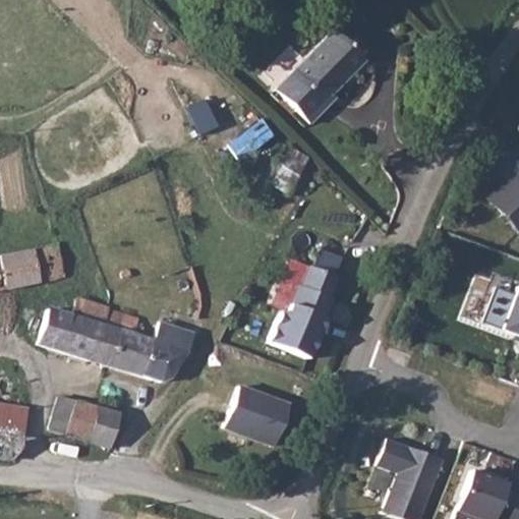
[(369,63),(339,36),(280,96),(313,129),(333,113),(326,107),(369,63)]
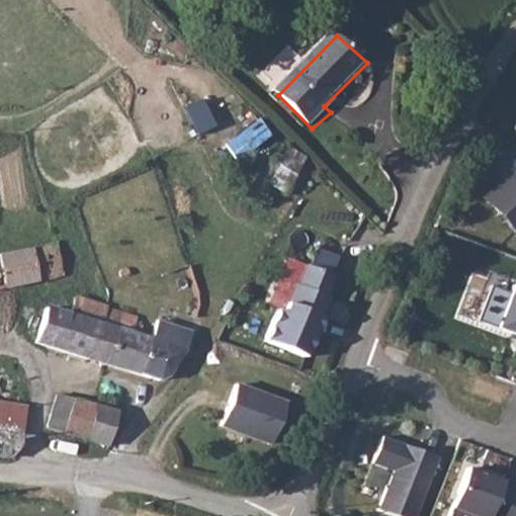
[(185,106),(195,135),(213,127),(202,99),(185,106)]
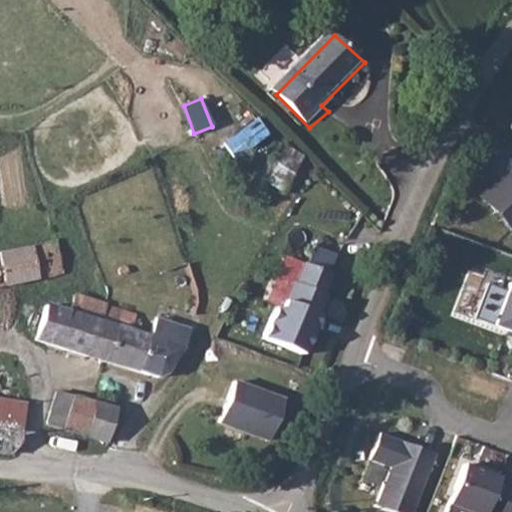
[(283,190),(304,158),(301,155),(283,144),(267,169),(266,170),(265,180),(283,190)]
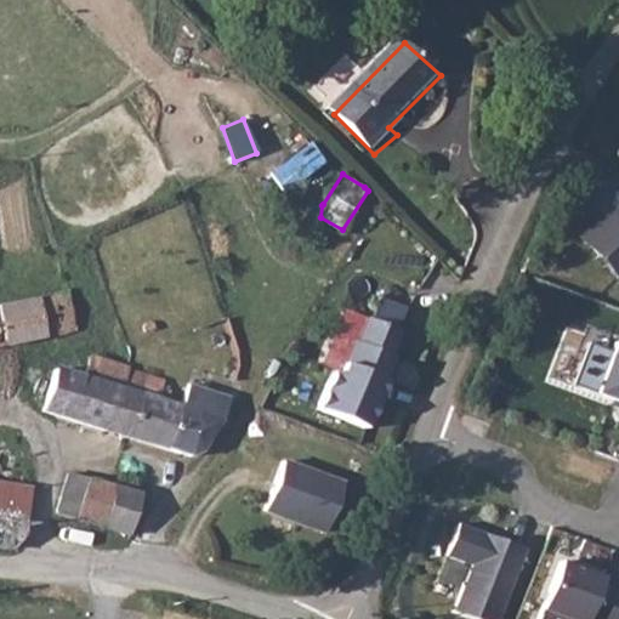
[(618,186),(592,214),(607,228),(618,215),(618,186)]
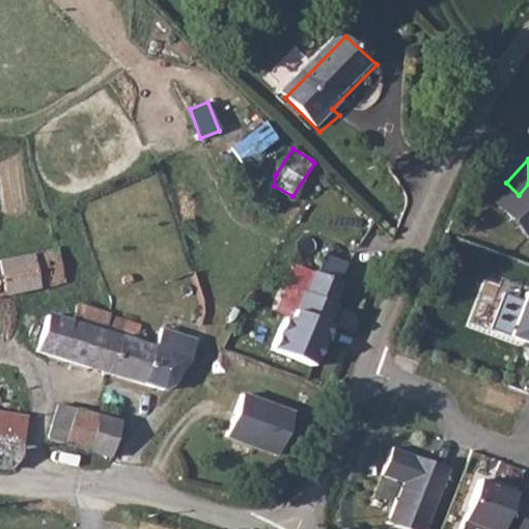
[(244,194),(262,203),(274,186),(275,175),(256,178),(244,194)]
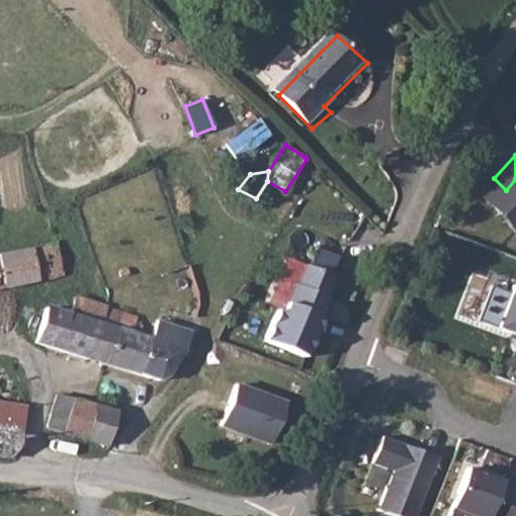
[(515,179),(506,190),(509,193),(490,213),(515,239),(515,179)]
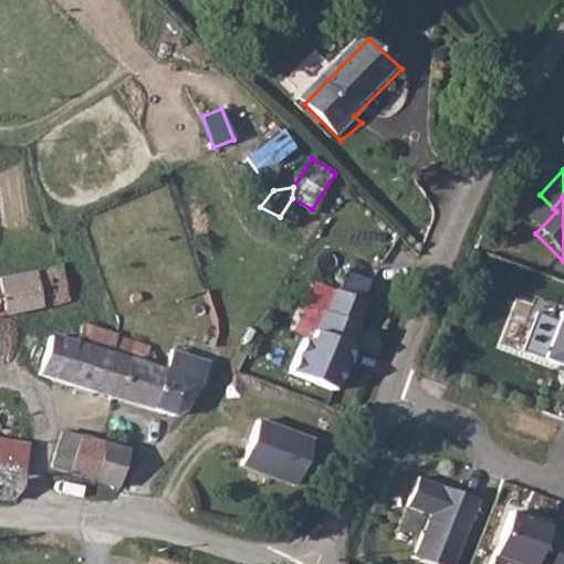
[(77,285),(70,263),(0,274),(0,313),(59,303),(72,313),(80,311),(84,309),(76,294),(77,285)]
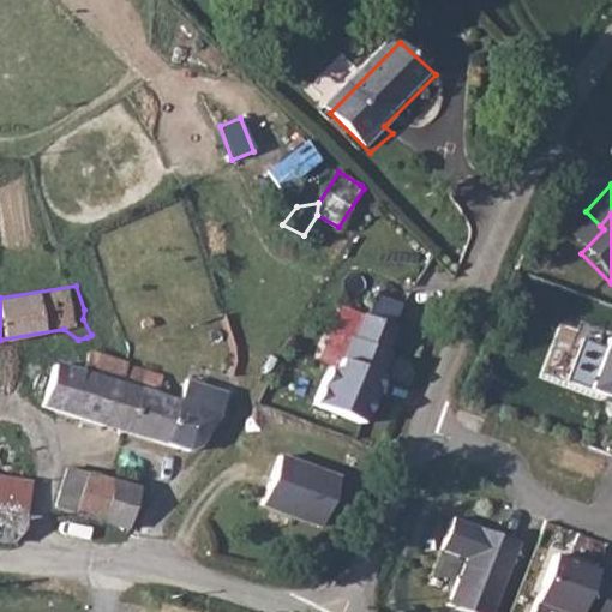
[(321,405),(370,425),(399,355),(394,353),(403,330),(400,328),(408,307),(383,297),(375,317),(370,316),(360,340),(357,339),(343,372),(336,369),(321,405)]
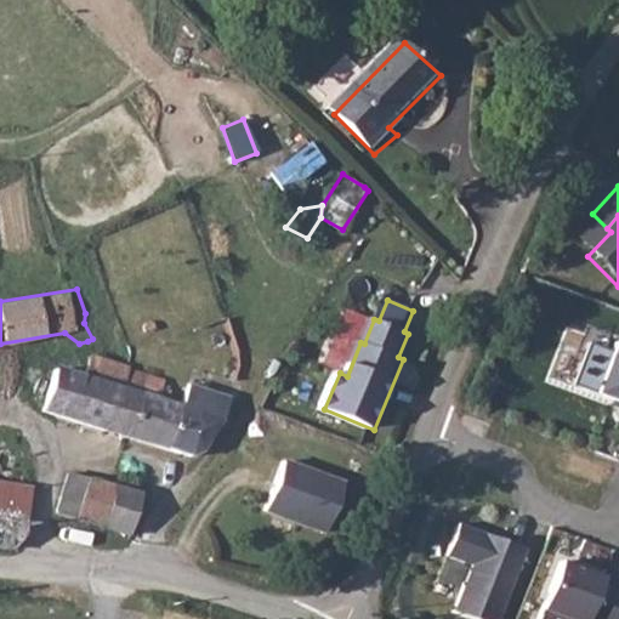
[(615,365),(591,358),(578,402),(618,414),(618,357),(615,365)]
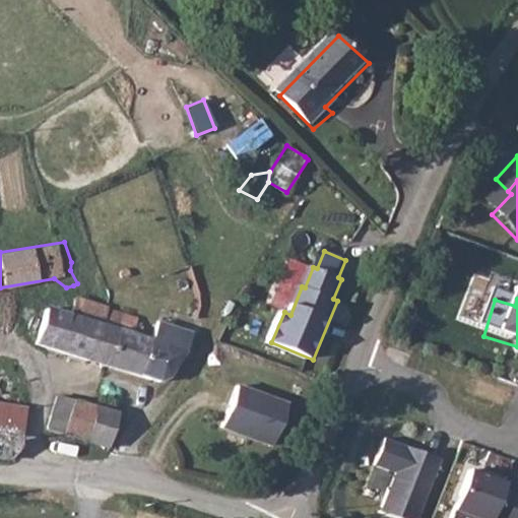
[(122,314),(109,310),(78,301),(72,313),(52,308),(51,308),(39,344),(110,365),(122,314)]
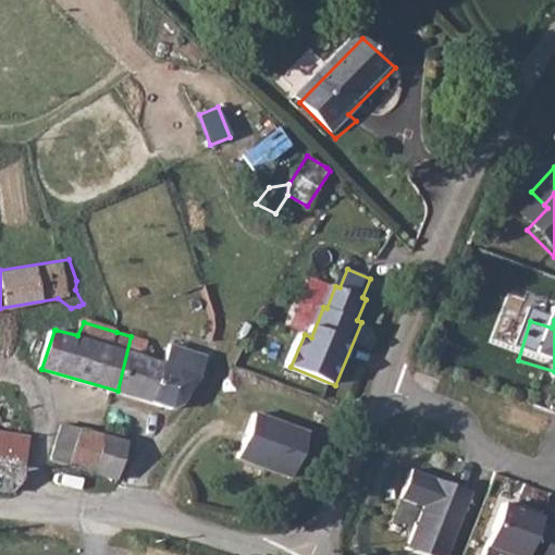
[(186,404),(213,355),(170,343),(163,365),(144,358),(147,341),(131,336),(118,391),(182,409),(186,404)]
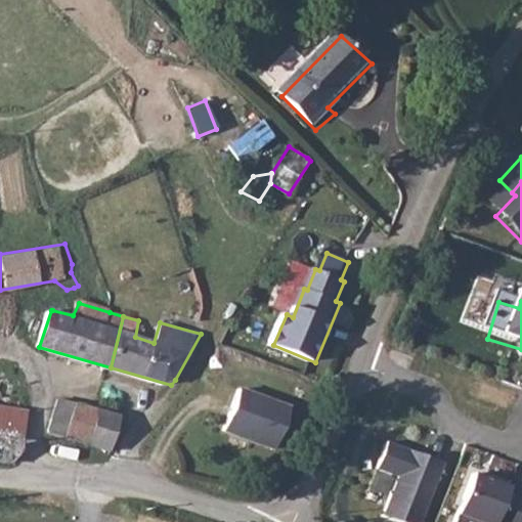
[(294,408),(244,389),(228,429),(278,448),(294,408)]
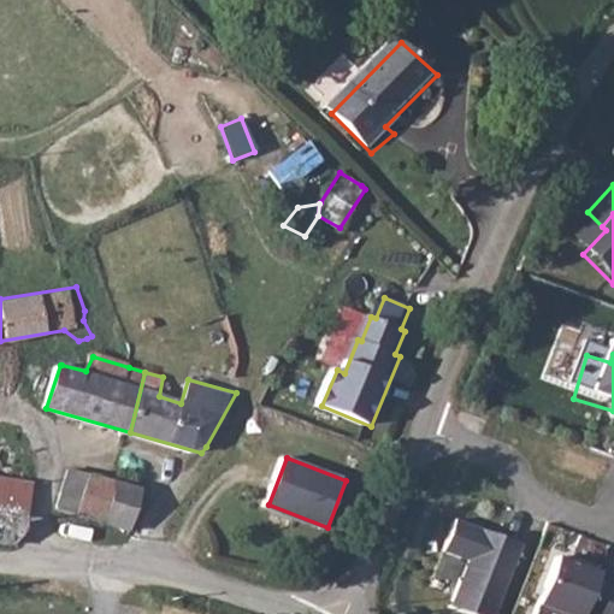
[(70,470),(49,539),(71,541),(77,523),(106,525),(117,480),(70,470)]
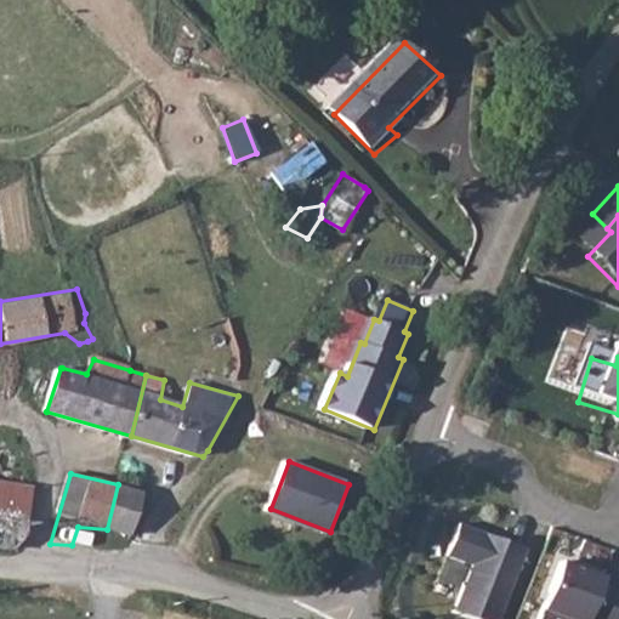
[(0,477),(0,543),(22,549),(23,543),(35,487),(0,477)]
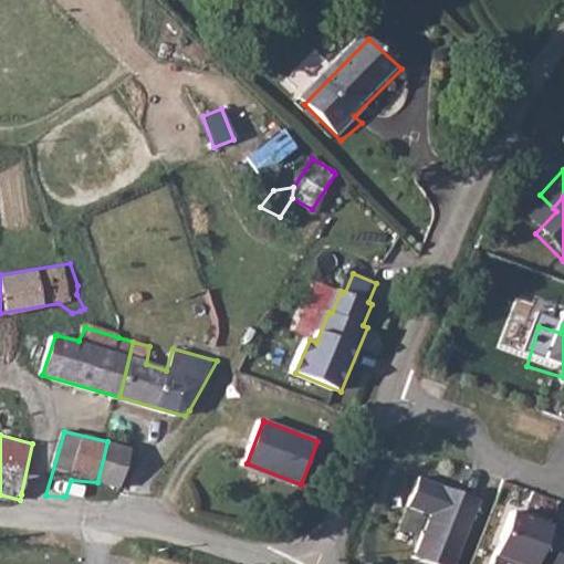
[(132,448),(107,441),(97,482),(121,486),(132,448)]
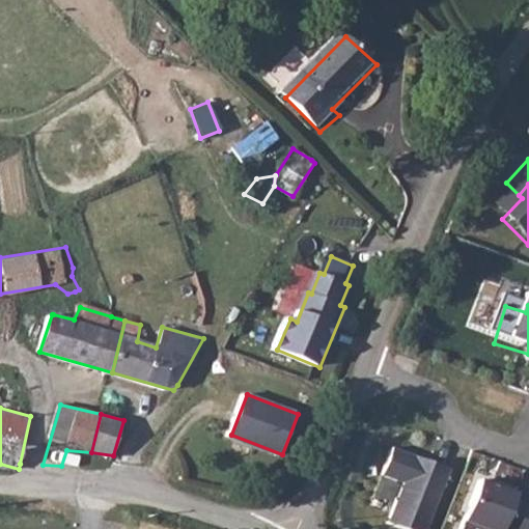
[(436,528),(451,482),(393,464),(385,491),(407,498),(396,528),(436,528)]
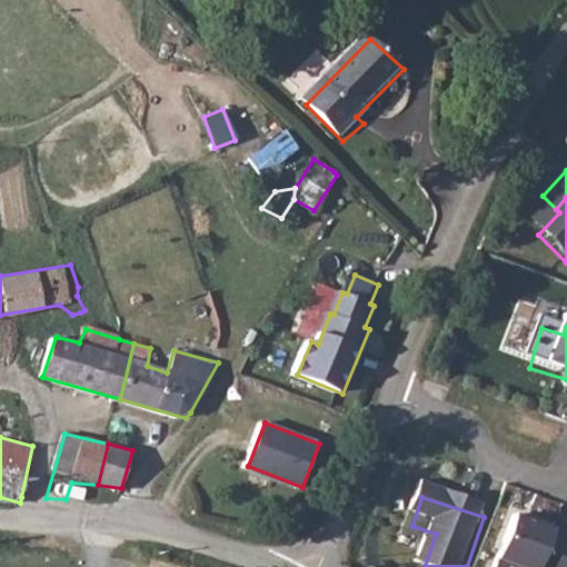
[(557,541),(517,528),(504,566),(566,566),(566,547),(556,545),(557,541)]
